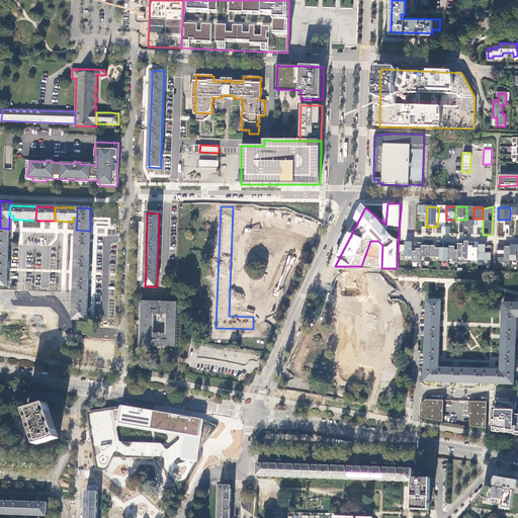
[(9,229),(0,228),(0,246),(8,247),(9,229)]
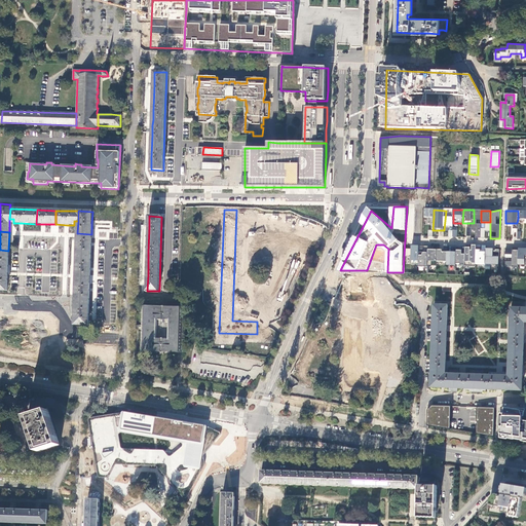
[(91,234),(77,233),(77,235),(77,257),(90,257),(91,235),(91,234)]
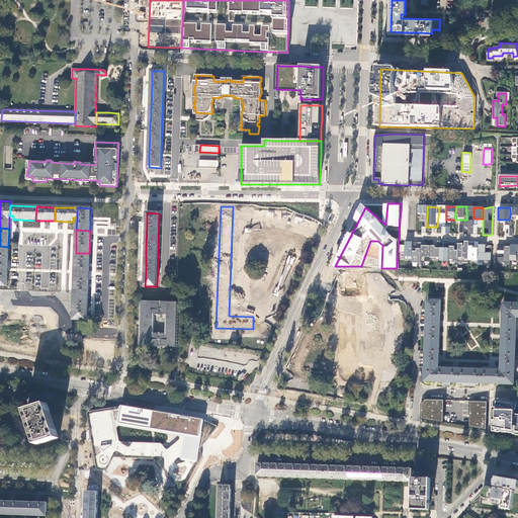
[(404,257),(412,257),(412,252),(413,243),(404,242),(404,257)]
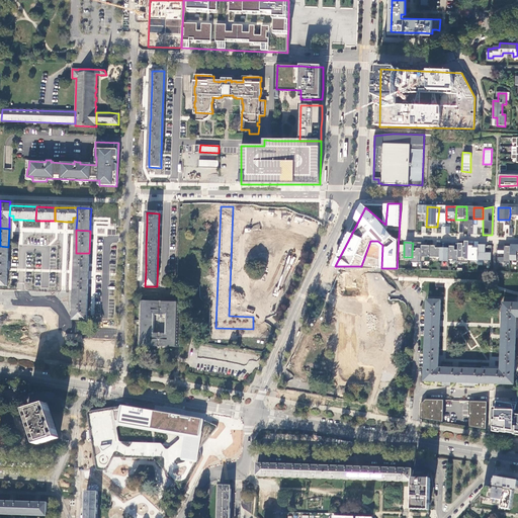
[(457,261),(457,262),(468,262),(468,260),(468,246),(469,242),(464,242),(464,246),(463,246),(463,244),(458,244),(457,261)]
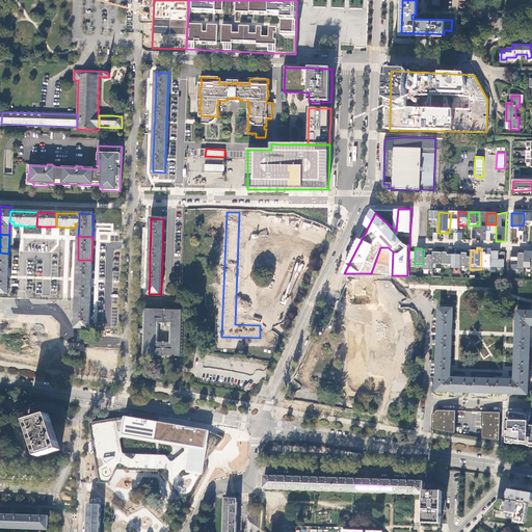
[(481,253),(481,267),(490,267),(491,251),(491,248),(487,248),(487,253),(481,253)]
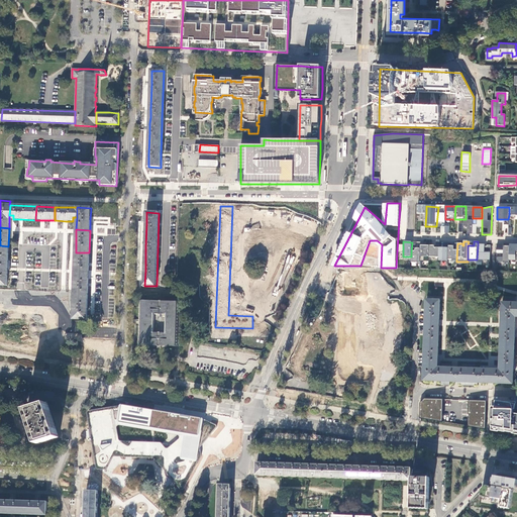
[(417,242),(415,251),(411,251),(411,256),(411,263),(420,263),(420,261),(421,245),(421,242),(417,242)]
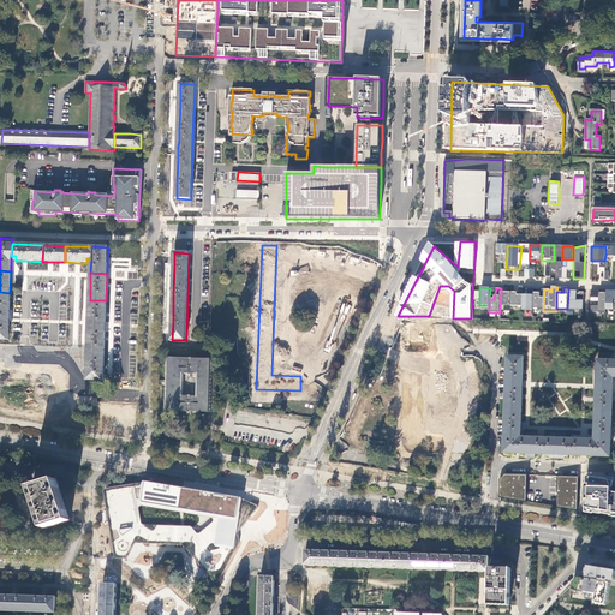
[(544,290),(539,290),(538,293),(533,292),(533,296),(533,309),(538,309),(543,310),(544,290)]
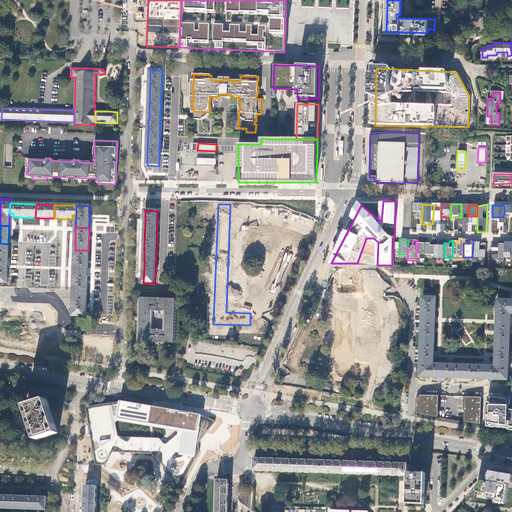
[(492,254),(492,259),(504,260),(504,257),(505,244),(498,243),(498,241),(492,241),(492,250),(499,250),(498,255),(492,254)]
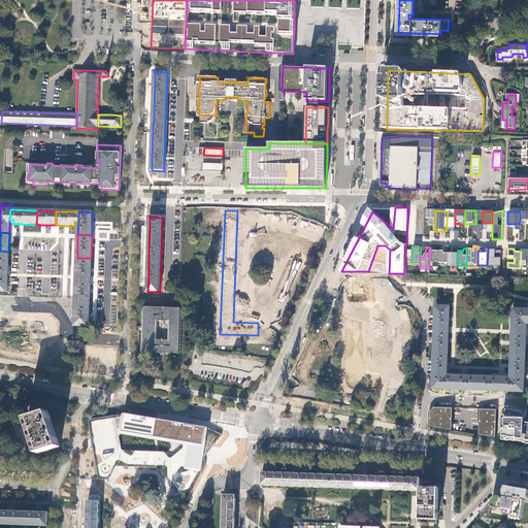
[(487,265),(500,266),(501,251),(497,251),(497,252),(495,252),(495,250),(488,250),(487,265)]
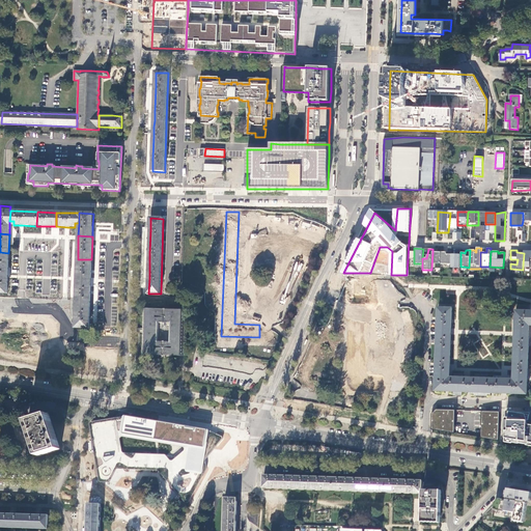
[(8,253),(0,252),(0,279),(7,279),(7,277),(8,253)]
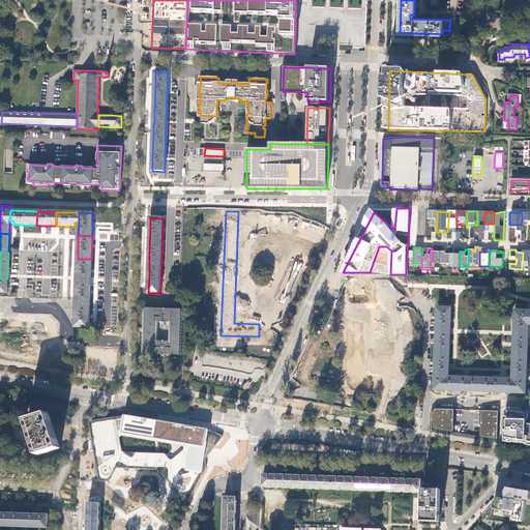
[(440,263),(441,252),(432,252),(431,267),(440,268),(440,263)]
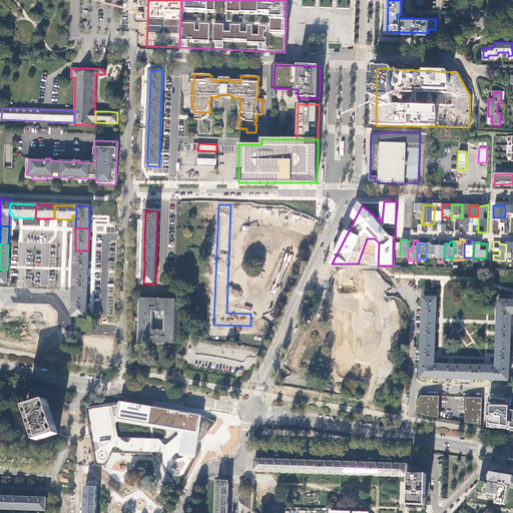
[(436,255),(436,245),(431,245),(431,243),(427,243),(426,254),(436,255)]
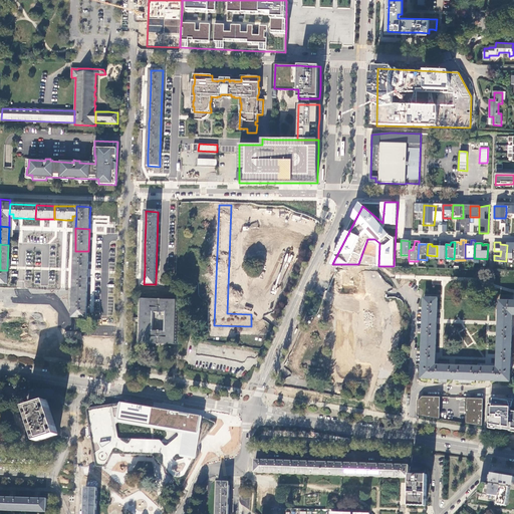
[(446,258),(446,247),(437,246),(437,256),(437,259),(446,259),(446,258)]
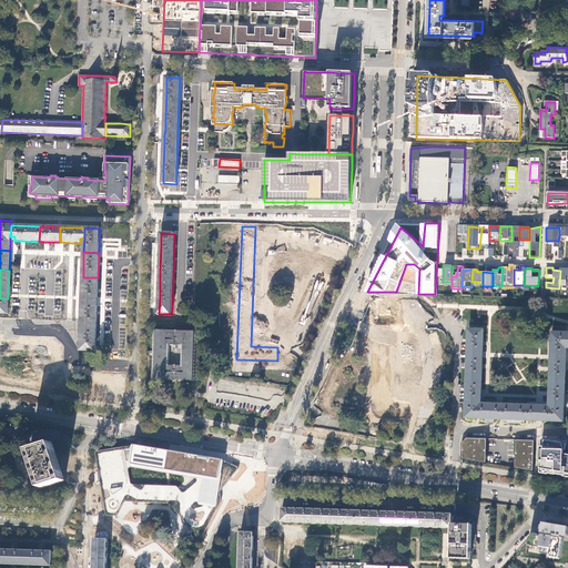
[(98,277),(83,277),(82,300),(82,302),(97,302),(97,301),(98,277)]
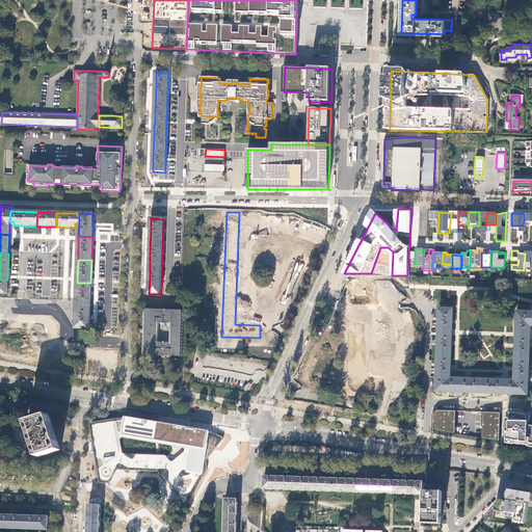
[(90,283),(77,283),(76,306),(90,307),(90,283)]
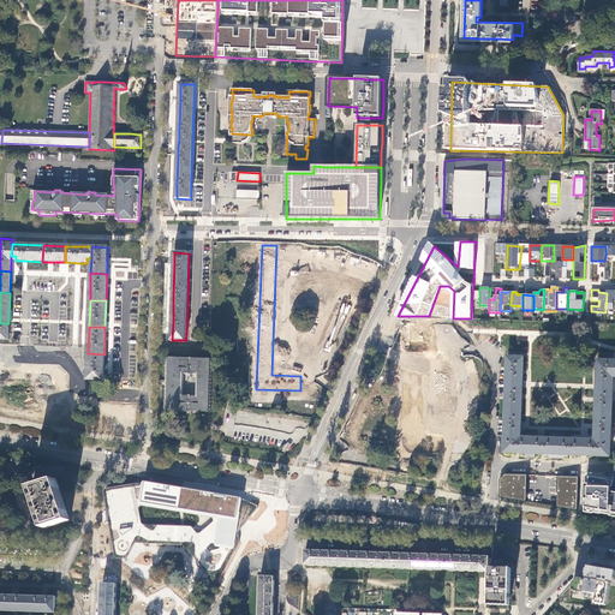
[(105,354),(88,353),(87,378),(87,380),(103,381),(103,378),(105,354)]
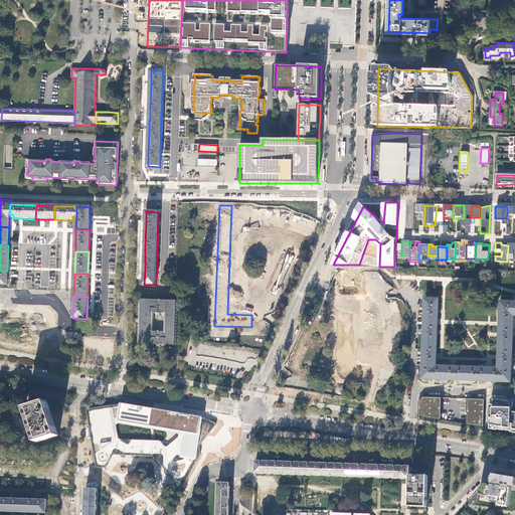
[(514,302),(500,302),(499,325),(498,364),(502,364),(502,365),(502,368),(490,368),(476,368),(476,366),(473,366),(473,363),(461,363),(461,365),(458,365),(458,367),(449,366),(449,363),(441,363),(441,366),(432,366),(432,364),(432,362),(436,362),(438,322),(438,300),(424,299),(424,312),(424,321),(423,333),(422,353),(422,366),(421,379),(432,379),(440,379),(440,383),(448,383),(448,380),(455,380),(457,380),(457,382),(460,382),(460,383),(472,384),(472,382),(476,382),(476,381),(479,381),(489,381),(499,382),(511,382),(512,366),(512,356),(513,336),(513,325),(513,318),(514,312),(514,302)]
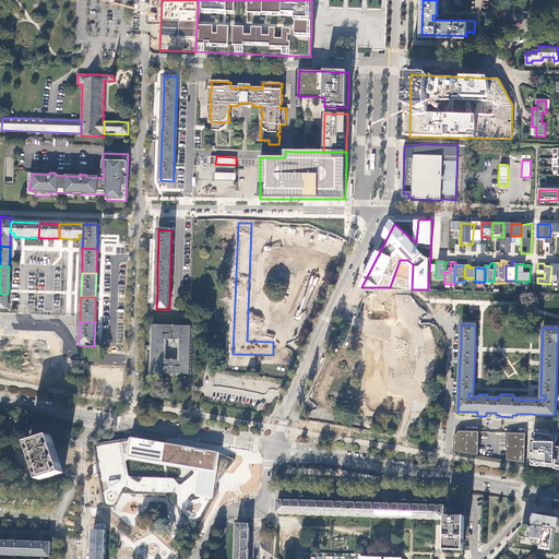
[(178,326),(151,325),(150,373),(166,373),(192,375),(194,375),(195,364),(197,328),(178,326)]
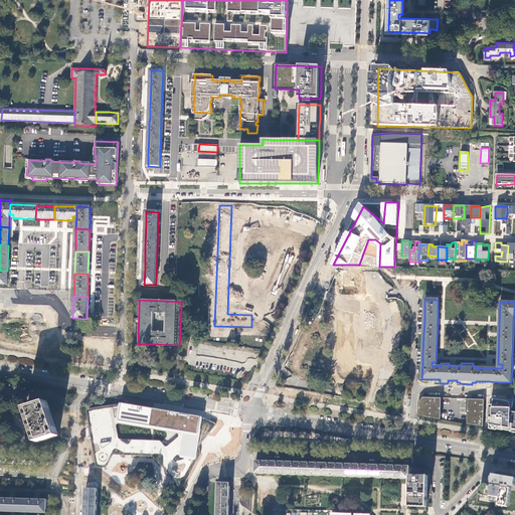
[(418,401),(417,416),(441,420),(442,398),(423,397),(418,401)]
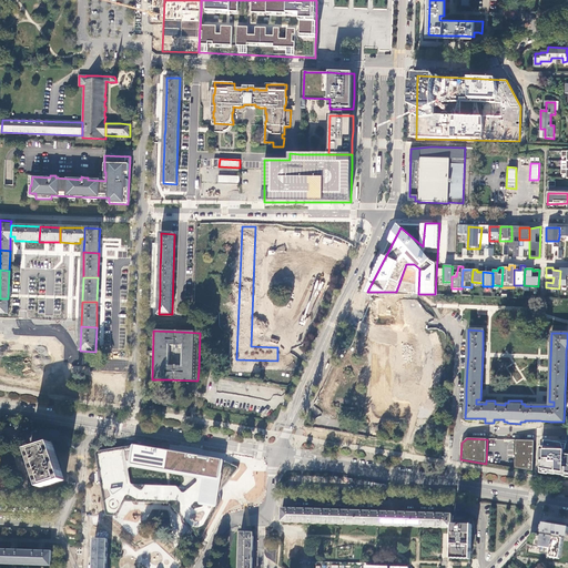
[(515,440),(514,468),(534,472),(535,440),(515,440)]
